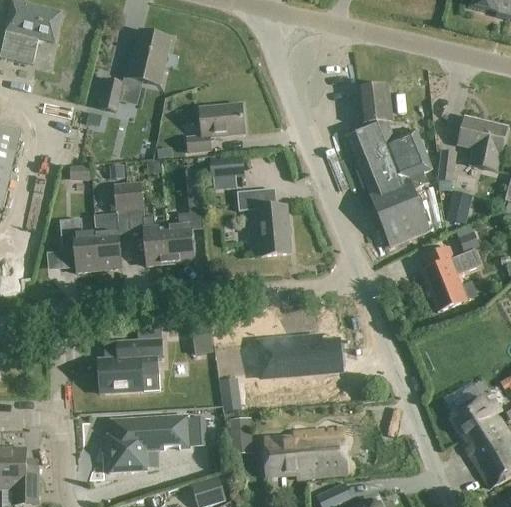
[(55,41),(61,11),(12,0),(0,56),(33,63),(38,38),(55,41)]
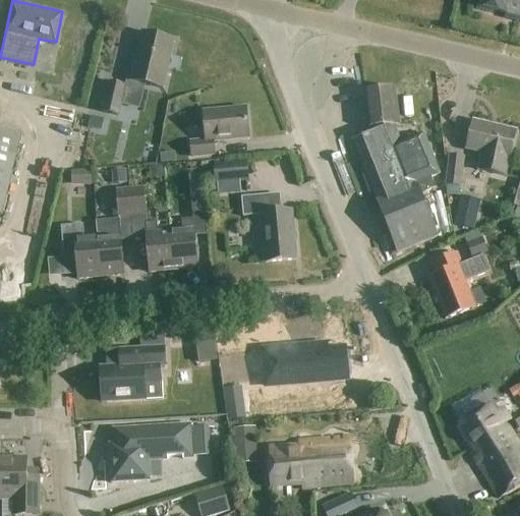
[(479,0),(479,4),(517,13),(518,10),(519,10),(519,0),(479,0)]
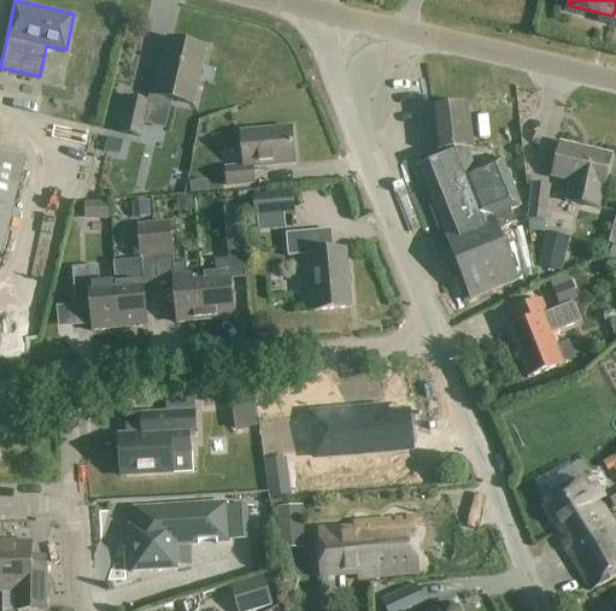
[(193,104),(206,46),(166,36),(158,74),(153,72),(148,94),(193,104)]
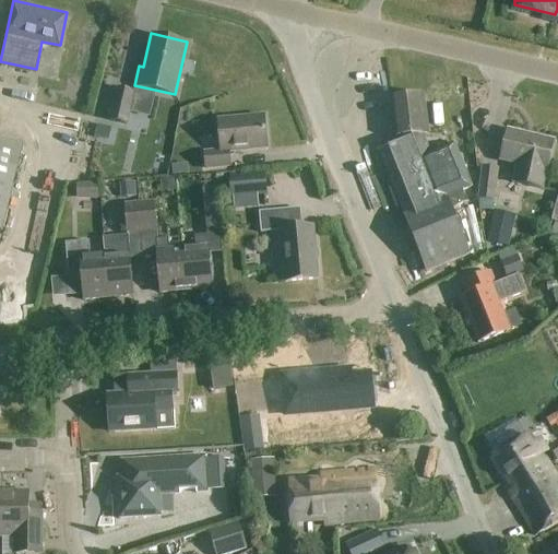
[(128,121),(135,87),(117,84),(109,117),(128,121)]
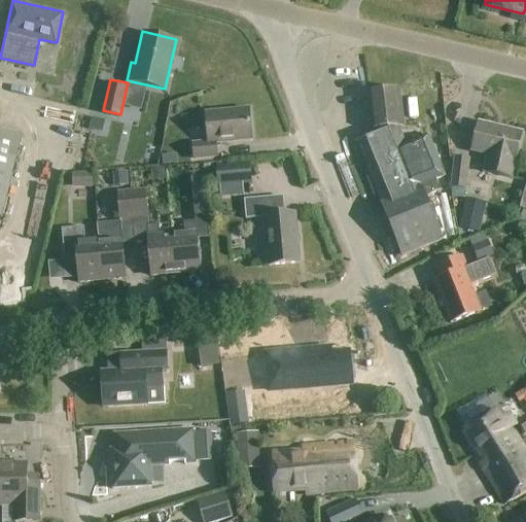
[(371,127),(404,123),(399,85),(366,90),(371,127)]
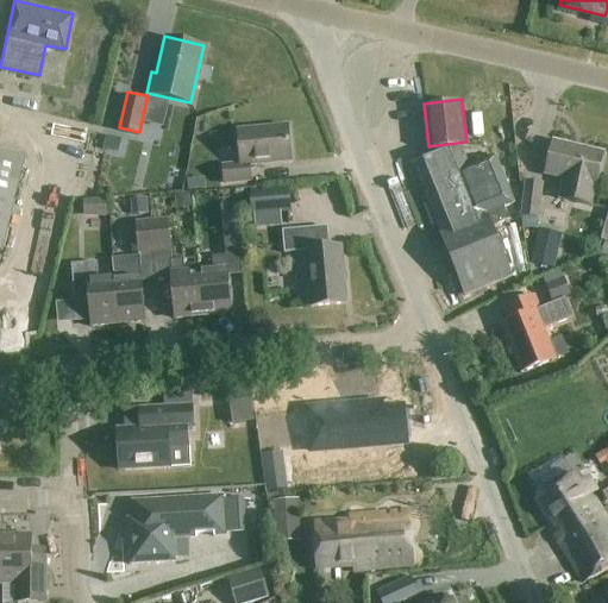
[(223,180),(250,177),(249,161),(289,157),(287,123),(238,126),(240,159),(220,162),(223,180)]
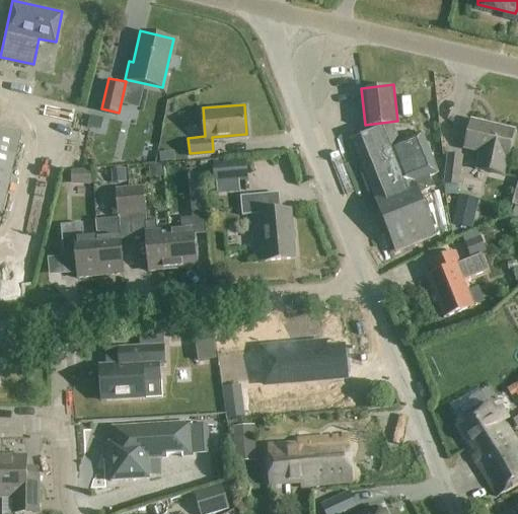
[(103,112),(91,109),(88,122),(101,125),(103,112)]
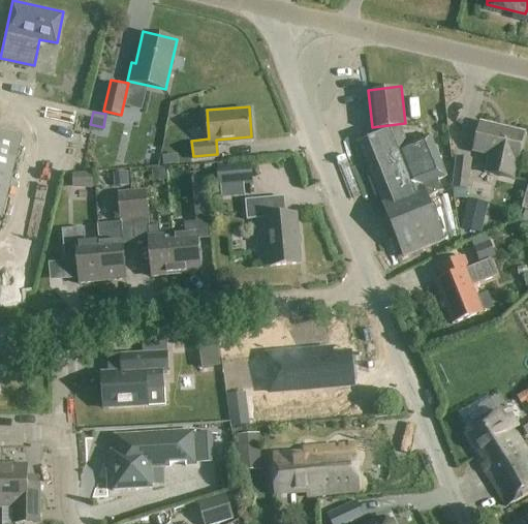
[(518,156),(524,130),(480,120),(474,149),(489,152),(486,168),(511,175),(516,156),(518,156)]
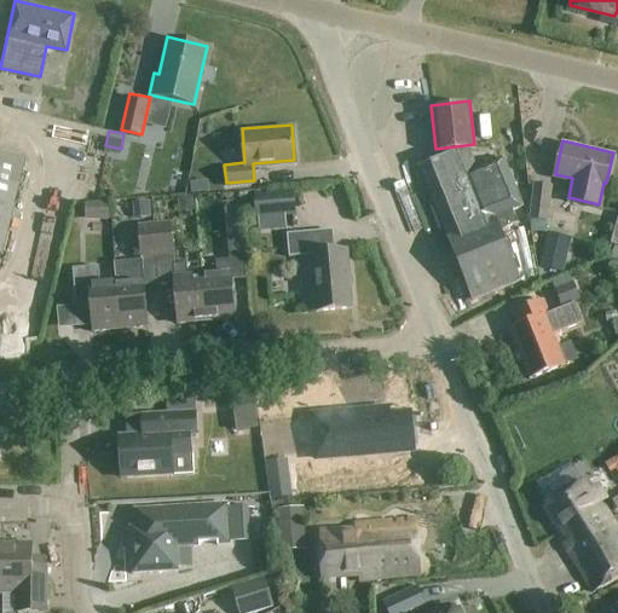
[(475,166),(468,146),(419,166),(469,295),(519,276),(498,223),(518,215),(512,201),(517,200),(500,156),(475,166)]
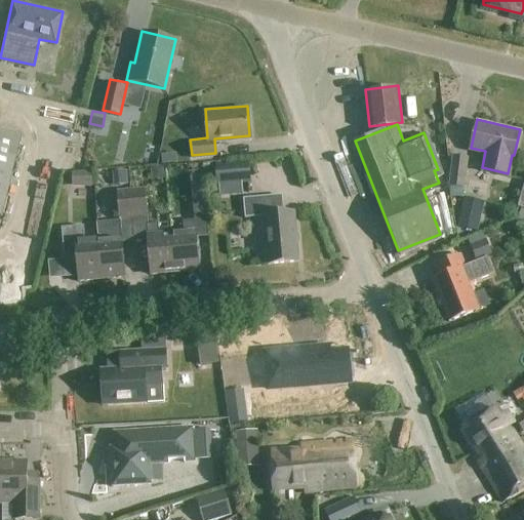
[(0,213),(2,214),(23,132),(0,127),(0,213)]
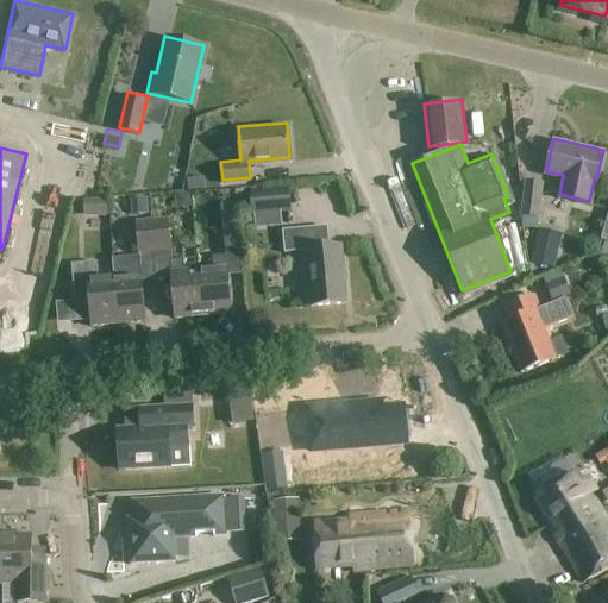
[(540,215),(544,180),(525,177),(521,213),(540,215)]
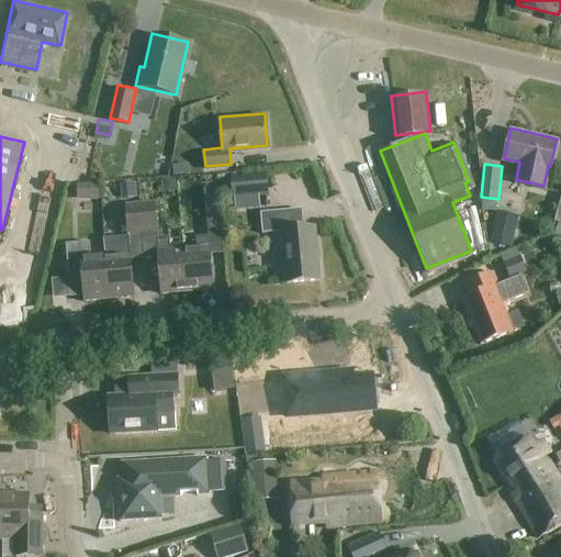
[(233,196),(270,193),(268,171),(231,175),(233,196)]
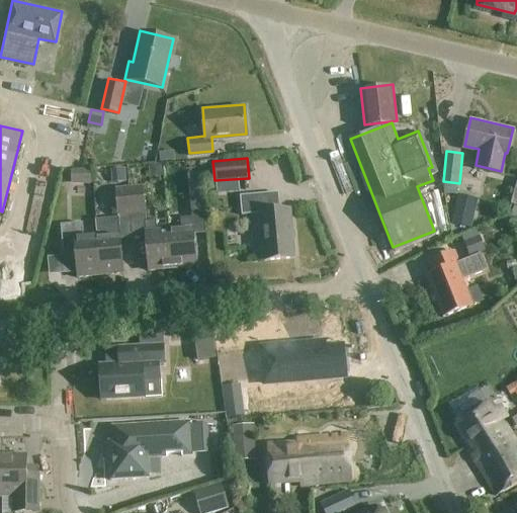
[(72,180),(90,180),(90,167),(72,168),(72,180)]
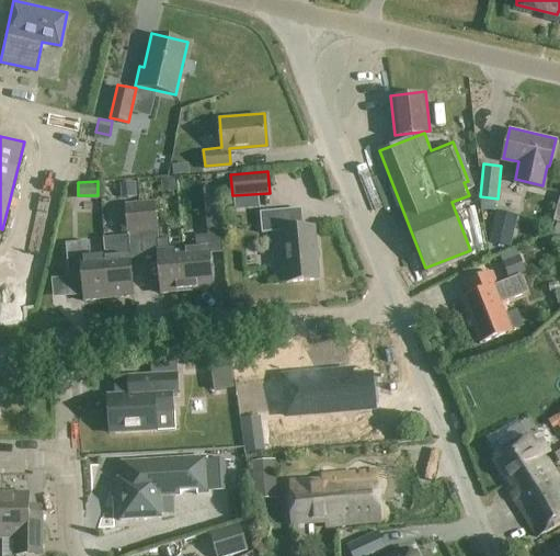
[(205,205),(207,234),(220,233),(218,204),(217,188),(204,189),(205,204),(205,205)]
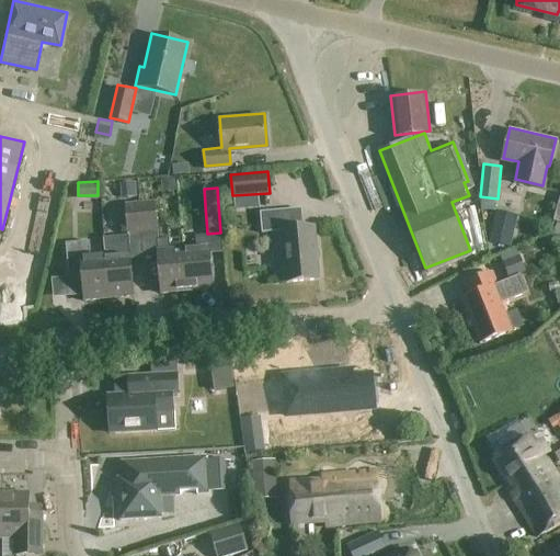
[(138,200),(141,230),(158,229),(156,197),(138,200)]
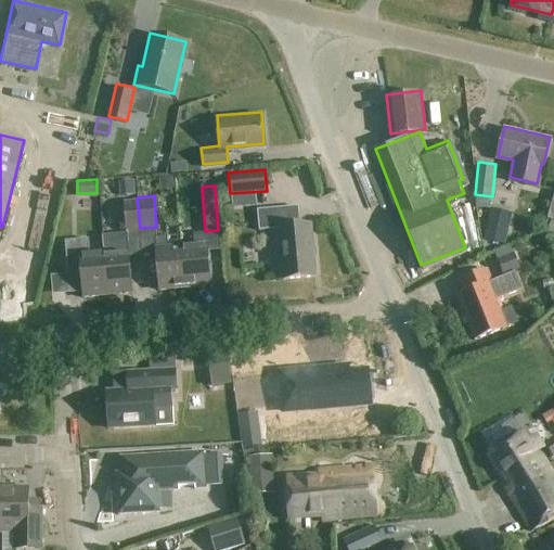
[(140,228),(137,197),(123,199),(125,229),(140,228)]
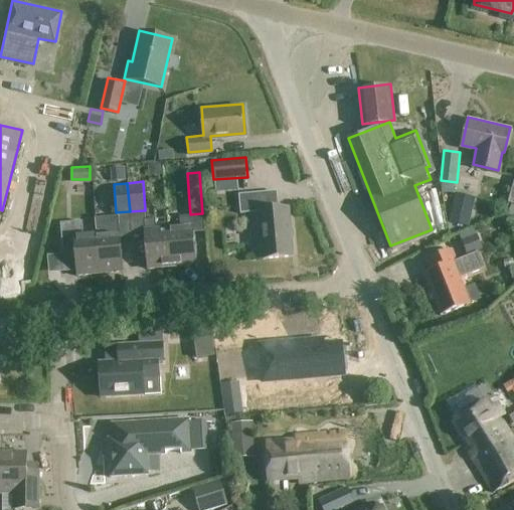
[(271,207),(270,189),(237,192),(238,211),(257,209),(262,257),(291,253),(287,205),(271,207)]
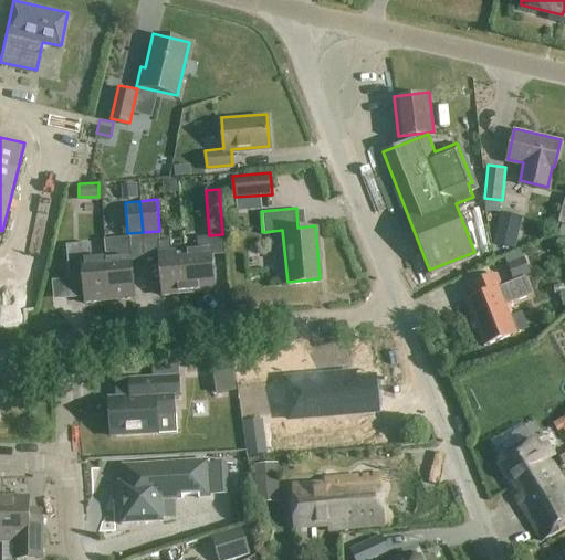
[(500,210),(493,242),(515,246),(522,214),(500,210)]
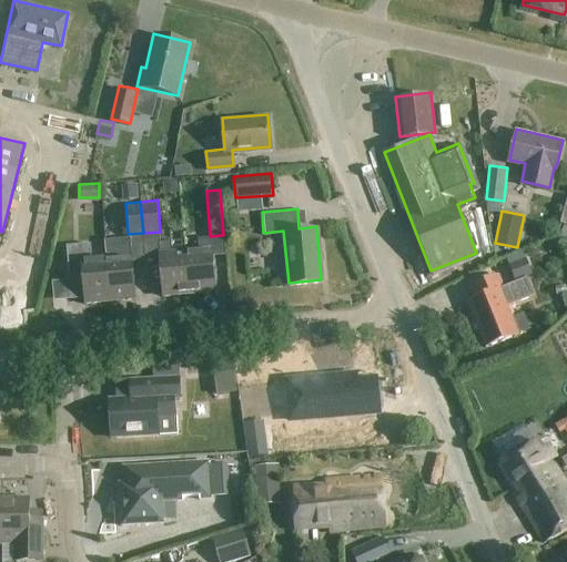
[(199,249),(183,251),(188,292),(214,289),(210,236),(198,237),(199,249)]
